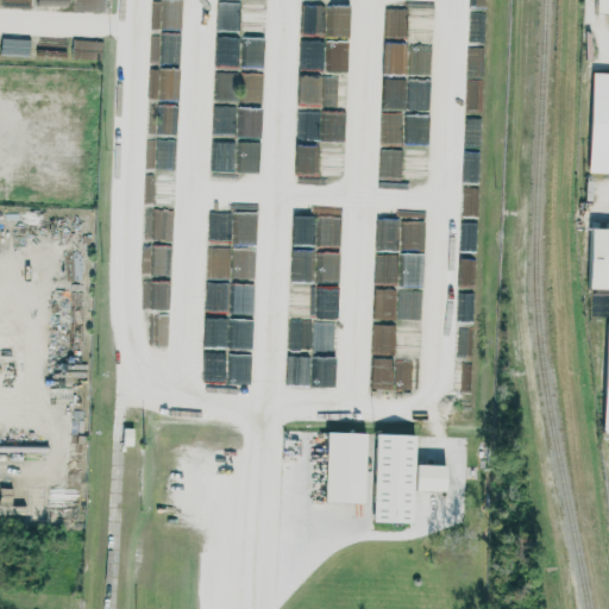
[(608,0),(592,0),(592,13),(608,13),(608,0)]
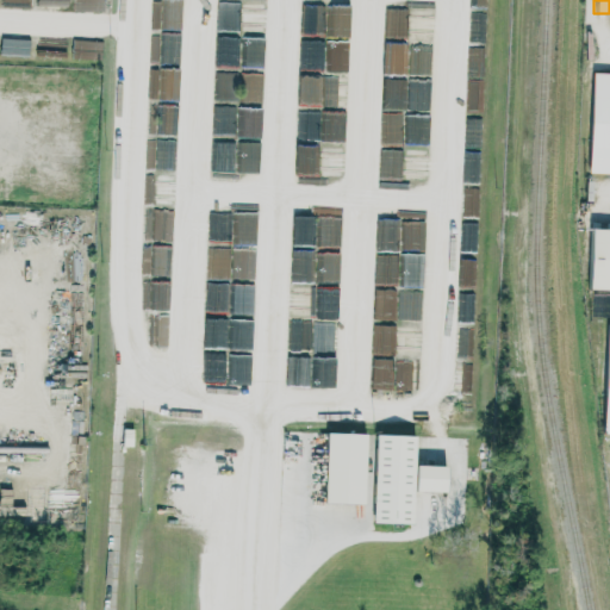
[(609,73),(590,73),(587,173),(609,173),(609,73)]
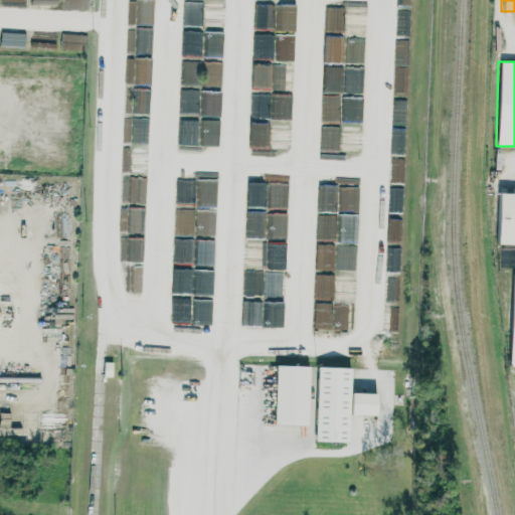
[(514,243),(499,243),(501,193),(514,193),(514,243)]
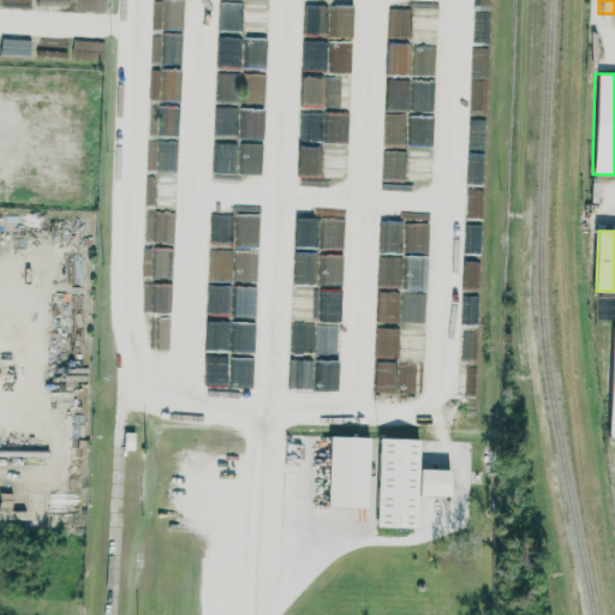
[(366,505),(328,503),(330,435),(370,437),(366,505)]
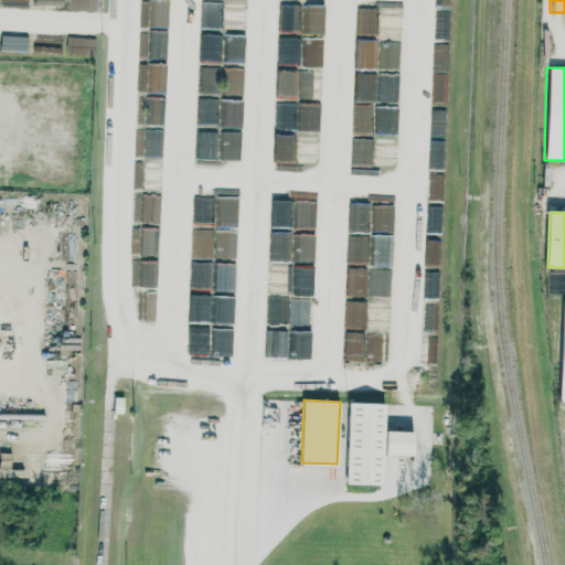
[(347,481),(350,402),(384,403),(381,482),(347,481)]
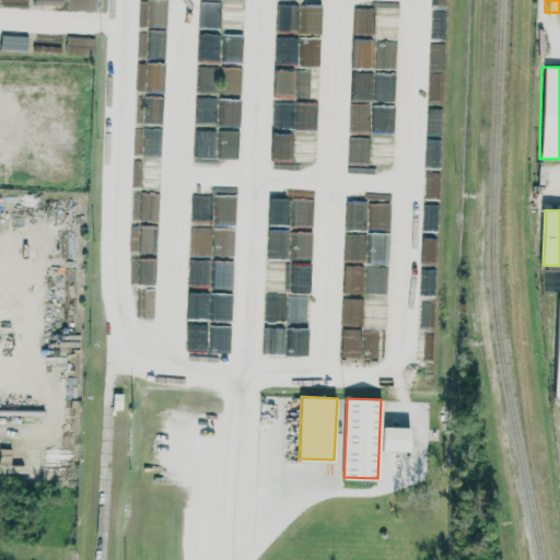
[(382,450),(383,427),(409,428),(409,451),(382,450)]
